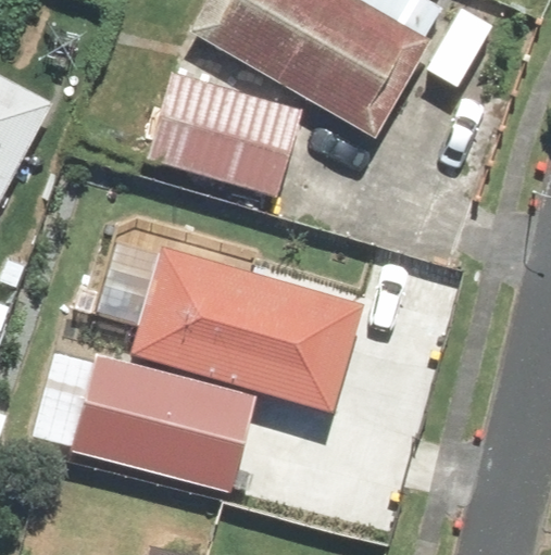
[(365,0),(199,0),(186,22),(373,139),(434,42),(365,0)]
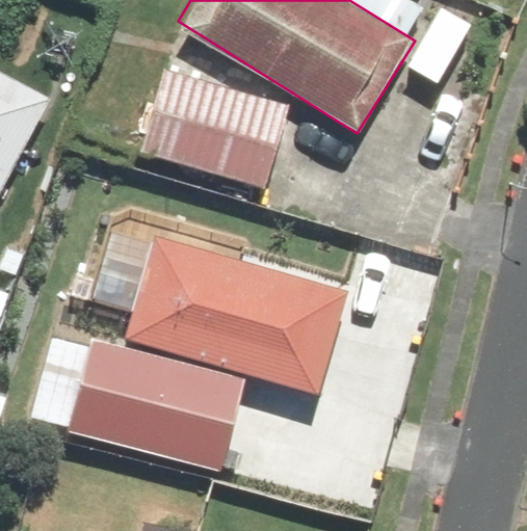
[(286,103),(157,68),(134,152),(262,187),(286,103)]
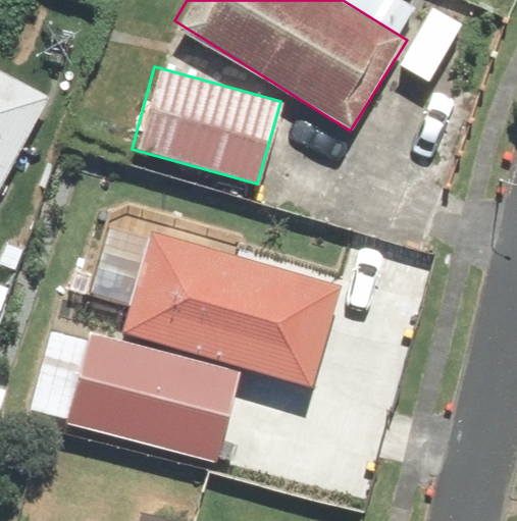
[(0,187),(49,99),(0,71),(0,187)]
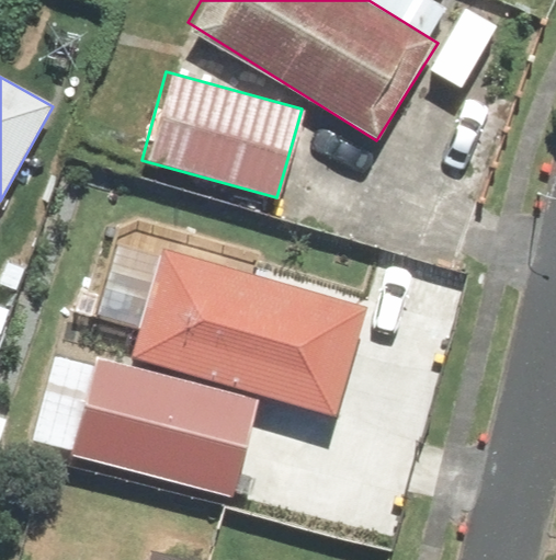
[(259,248),(169,225),(135,356),(339,409),(366,306),(252,275),(259,248)]
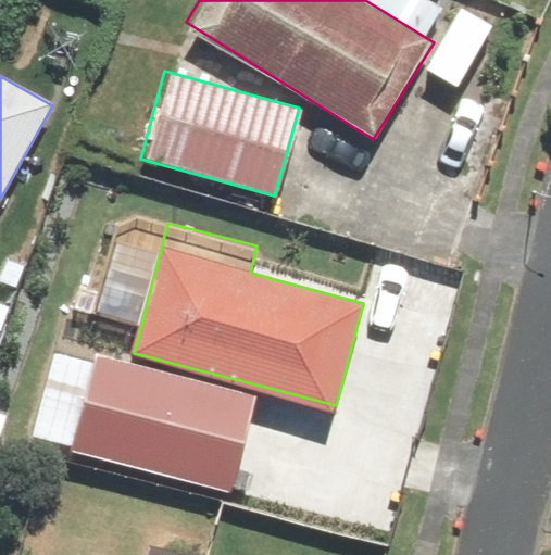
[(252,392),(85,354),(63,453),(230,490),(252,392)]
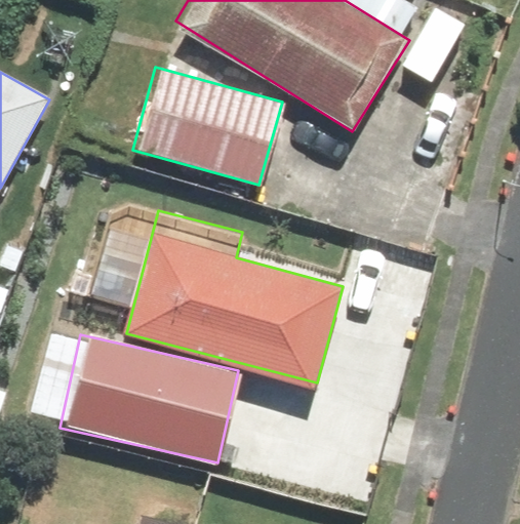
[(191,523),(140,511),(135,523),(191,523)]
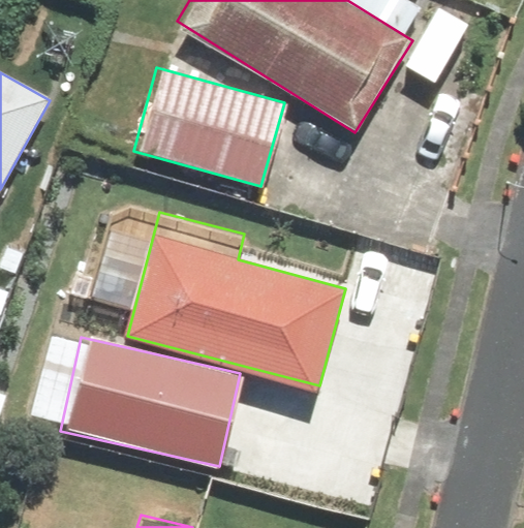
All buildings are outlined.
